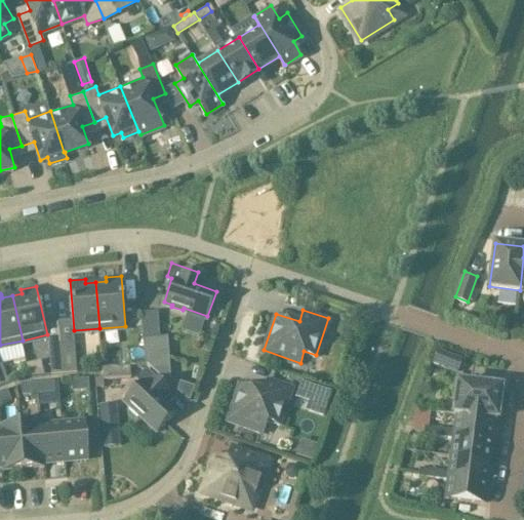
[(339,337),(350,341),(354,325),(345,322),(339,337)]
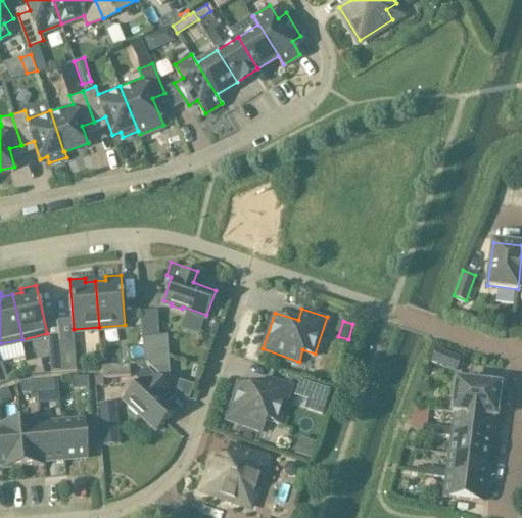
[(143,333),(145,357),(149,360),(172,382),(169,331),(143,333)]
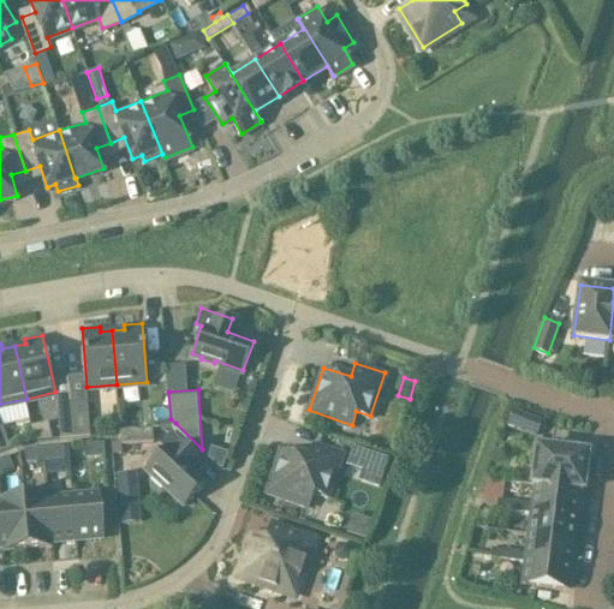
[(88,398),(72,399),(75,434),(90,433),(88,398)]
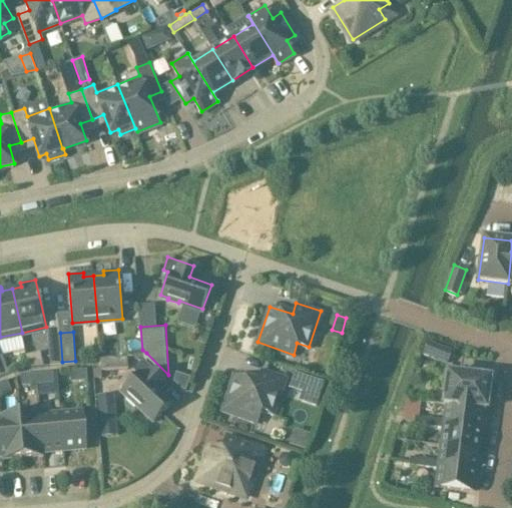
[(50,363),(62,362),(60,333),(48,334),(50,363)]
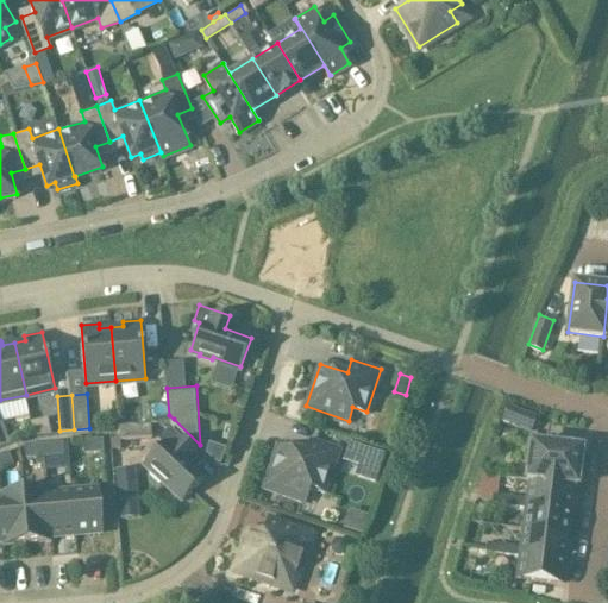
[(538,414),(508,403),(502,418),(532,428),(538,414)]
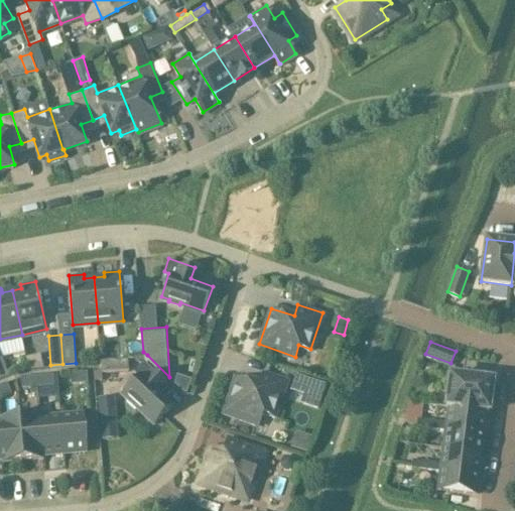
[(0,349),(0,375),(9,373),(0,349)]
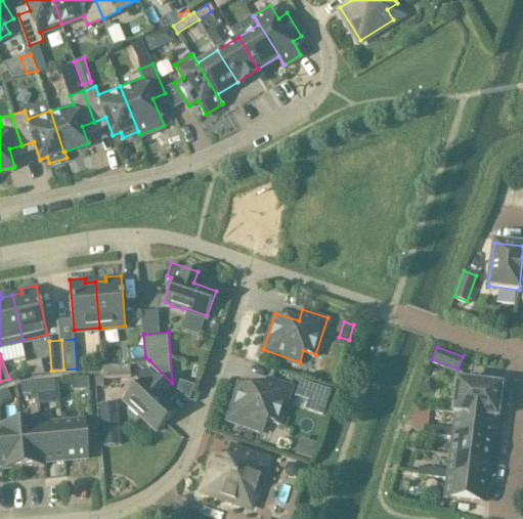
[(102,364),(103,376),(131,374),(130,362),(102,364)]
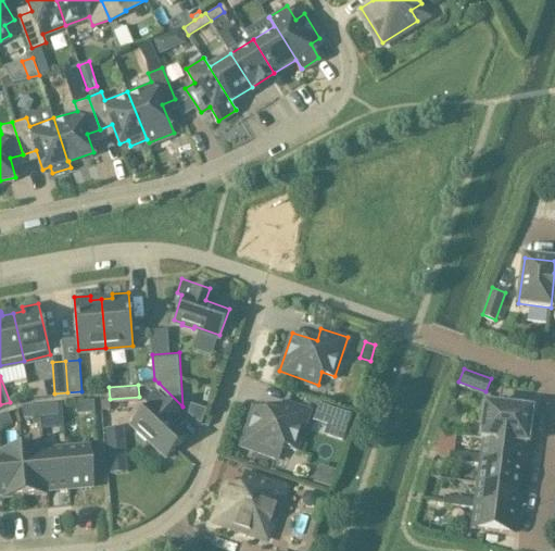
[(148,437),(167,455),(187,435),(168,417),(177,408),(155,388),(146,399),(150,402),(131,422),(138,428),(137,429),(146,438),(148,437)]
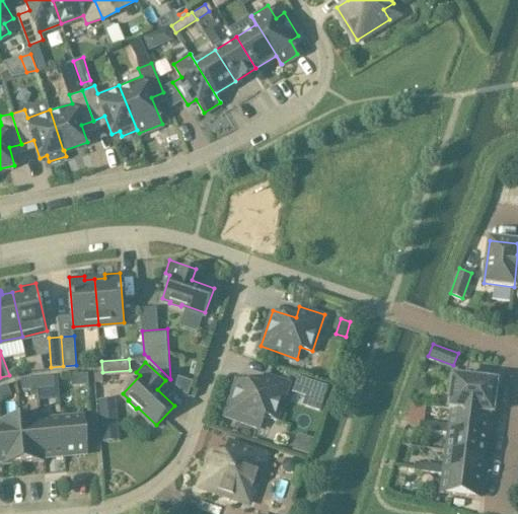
[(89,372),(73,373),(74,384),(90,383),(89,372)]
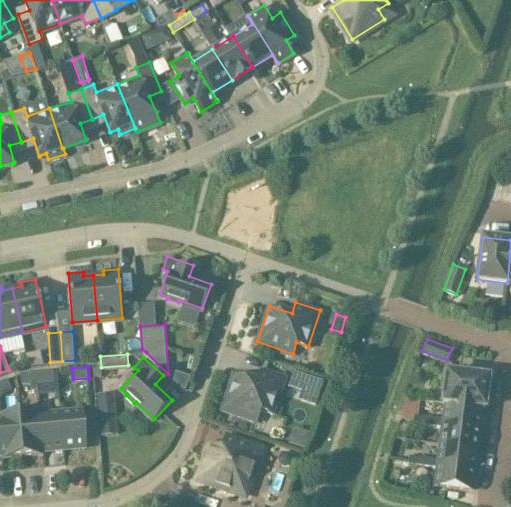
[(258,420),(261,408),(273,412),(285,376),(260,368),(257,379),(234,372),(222,408),(258,420)]
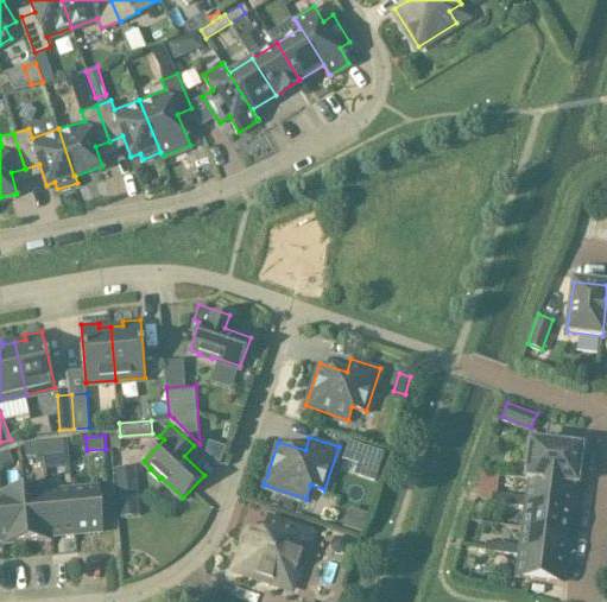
[(65,438),(45,439),(46,454),(65,452),(65,438)]
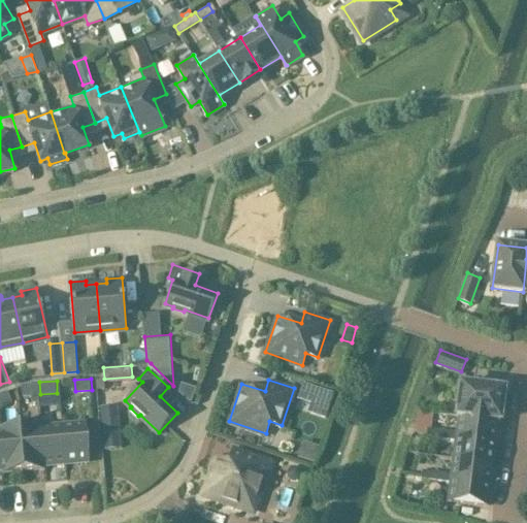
[(24,395),(40,394),(39,382),(24,383),(24,395)]
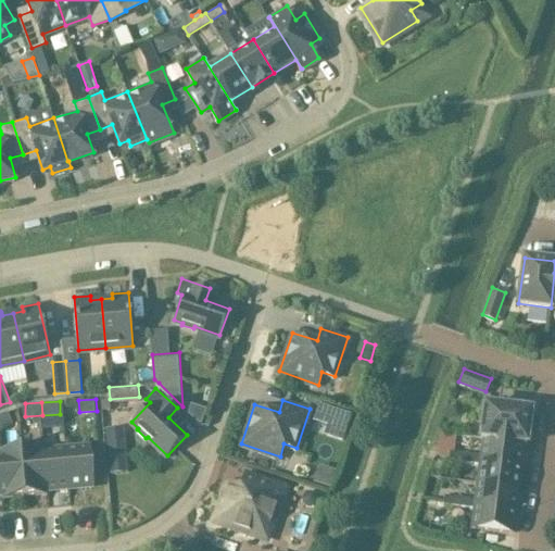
[(486,403),(481,435),(527,441),(531,409),(486,403)]
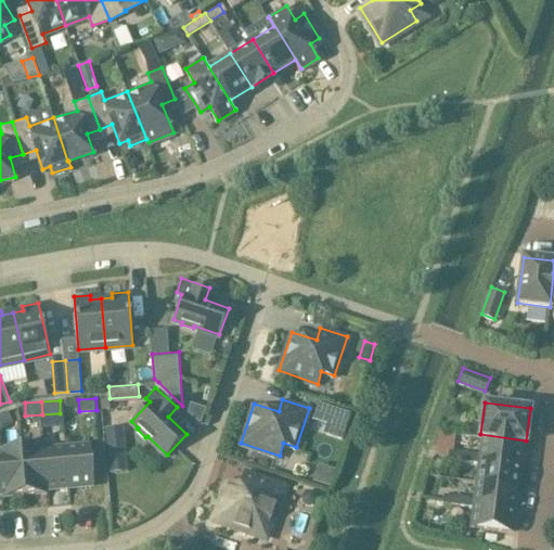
[(324,431),(343,437),(351,411),(333,405),(327,422),(324,431)]
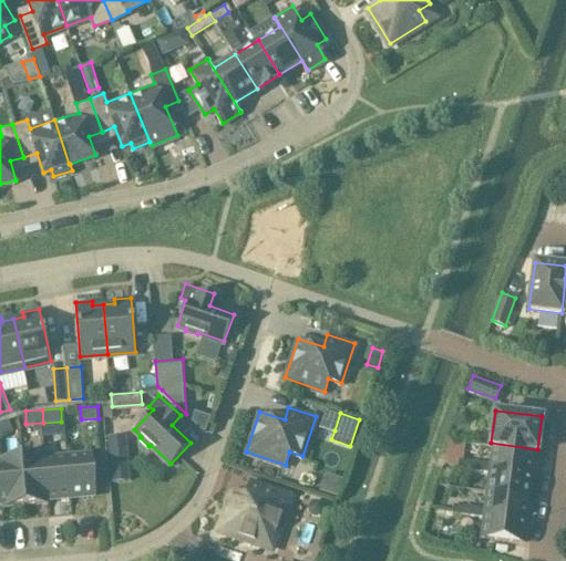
[(10,418),(0,422),(0,435),(14,430),(10,418)]
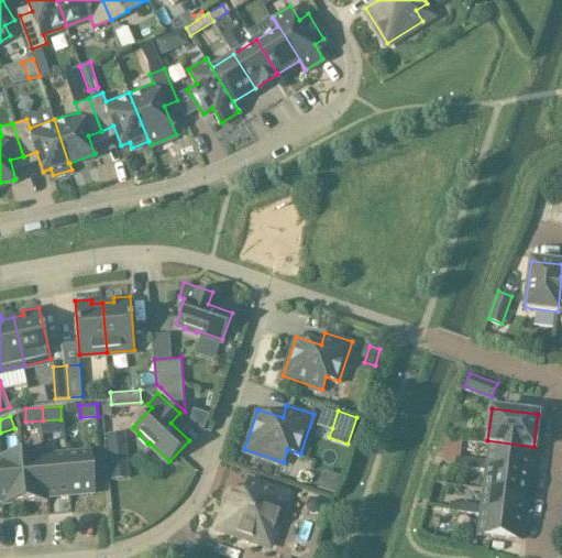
[(108,462),(127,460),(124,430),(106,433),(108,462)]
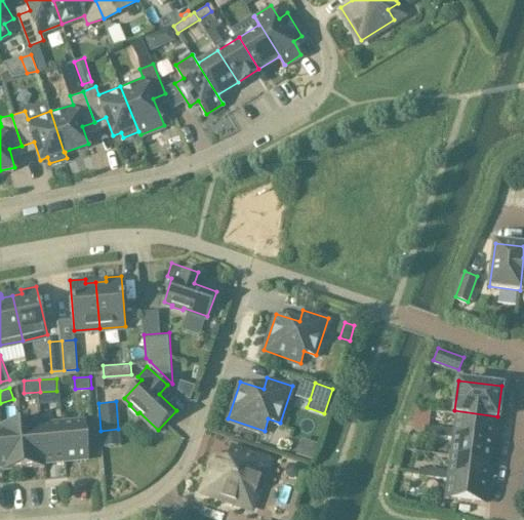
[(497,416),(454,410),(454,411),(457,411),(455,428),(455,432),(492,436),(494,416),(497,416)]
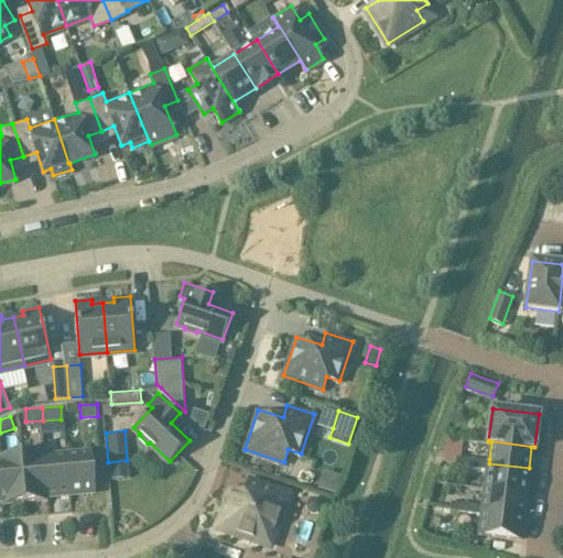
[(65,451),(69,492),(94,490),(90,449),(65,451)]
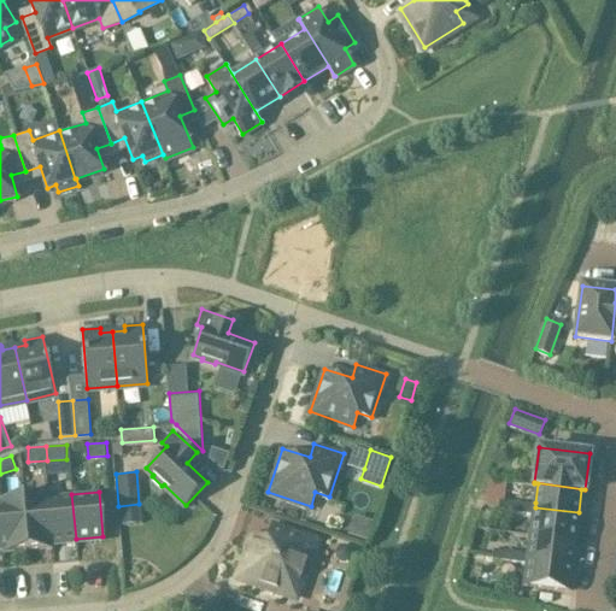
[(45,494),(23,497),(27,546),(50,544),(48,541),(45,497),(45,494)]
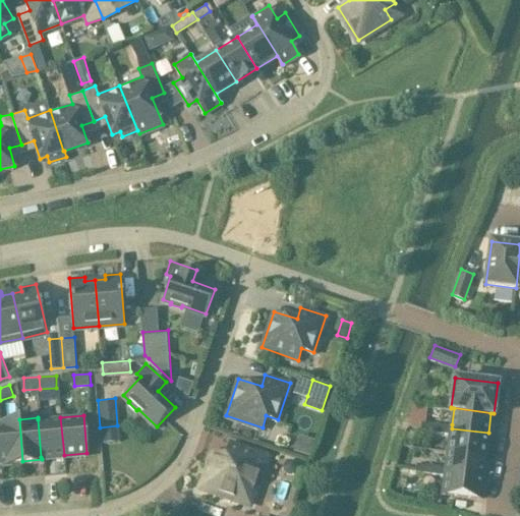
[(60,417),(38,419),(41,457),(64,455),(60,417)]
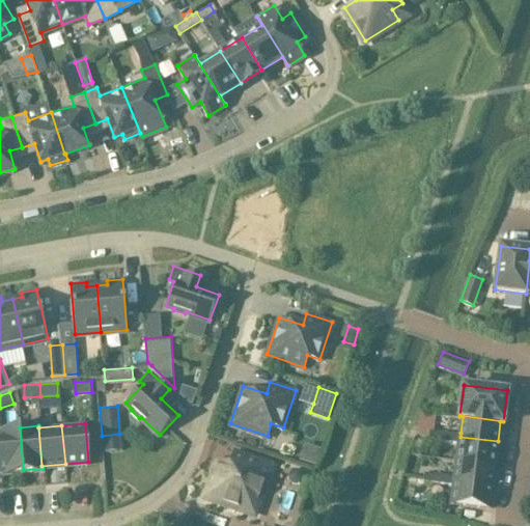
[(0,428),(1,432),(4,469),(4,472),(23,470),(20,427),(0,428)]
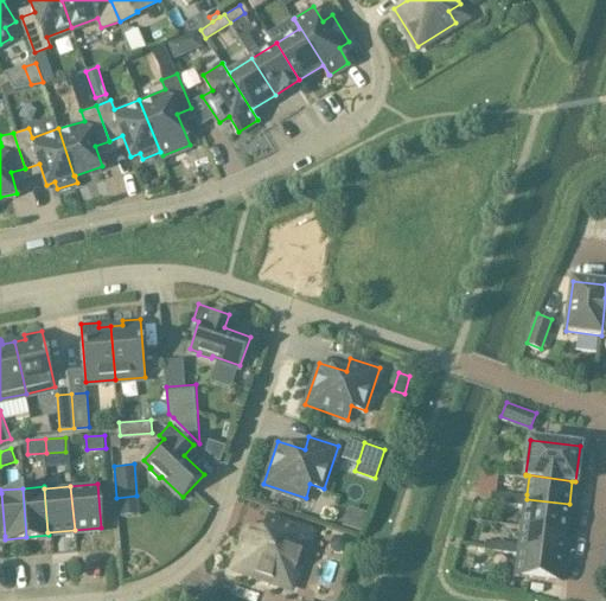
[(491,500),(508,502),(509,492),(491,491),(491,496),(491,500)]
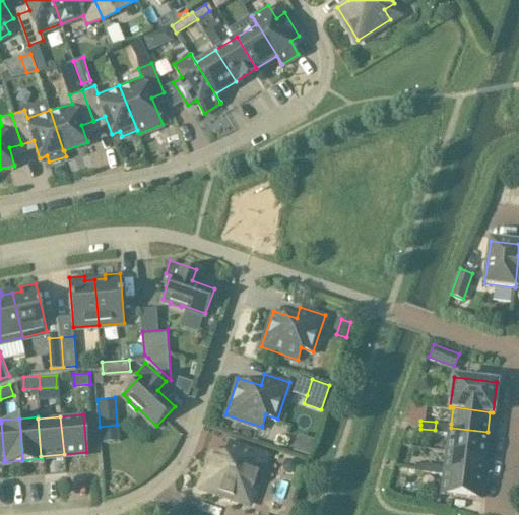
[(451,428),(451,424),(436,422),(435,430),(450,432),(448,448),(484,453),(488,432),(451,428)]
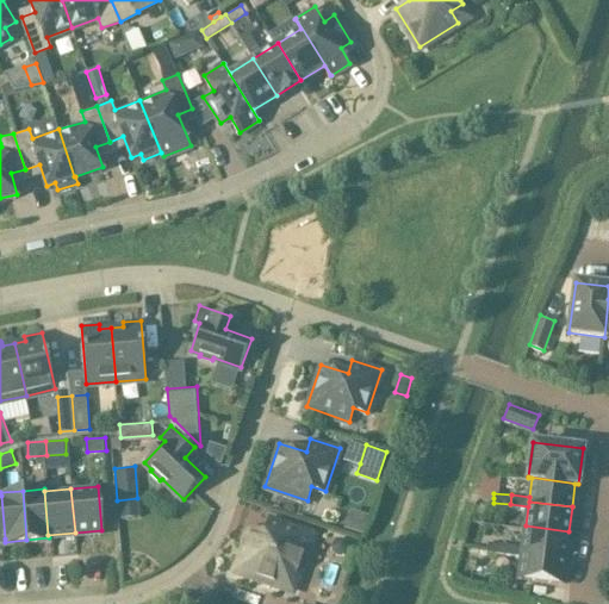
[(279,584),(284,571),(297,574),(311,533),(283,522),(278,536),(250,527),(236,570),(279,584)]
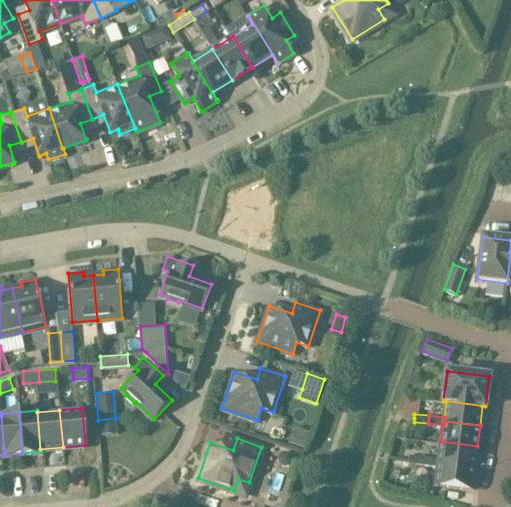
[(441,441),(439,457),(439,461),(475,466),(477,446),(441,441)]
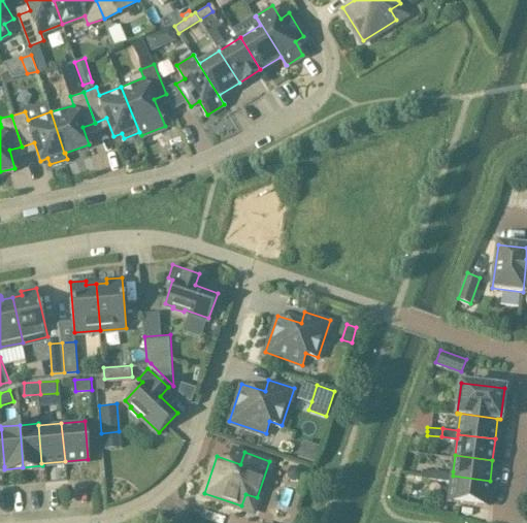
[(288,472),(295,478),(301,474),(299,465),(291,465),(288,472)]
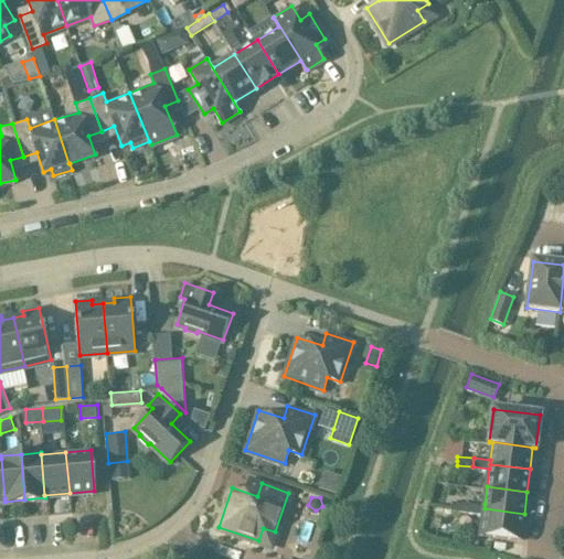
[(451,509),(467,512),(468,502),(453,501),(451,509)]
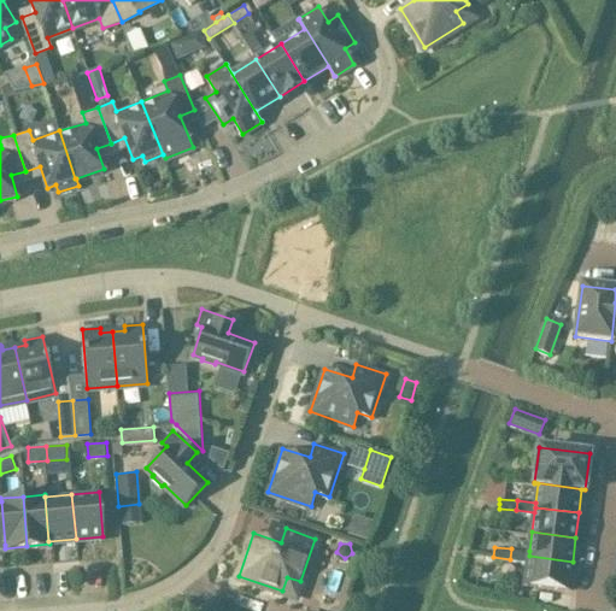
[(529,556),(529,551),(511,548),(510,559),(528,560),(526,582),(569,587),(573,562),(529,556)]
